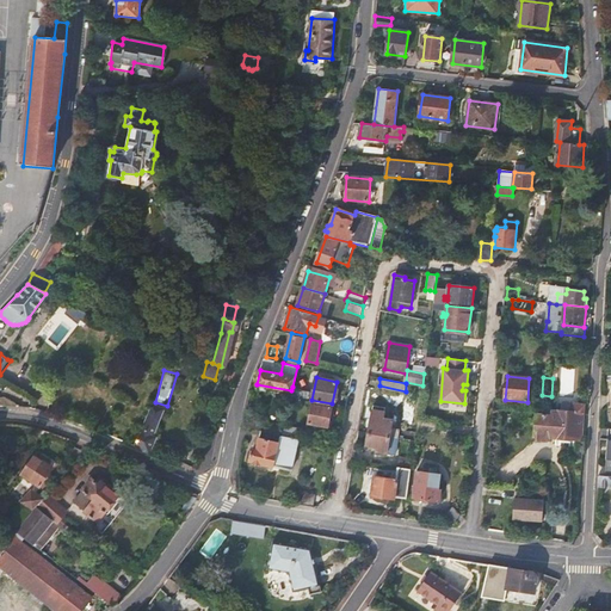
[(292,387),(291,390),(290,397),(308,401),(309,390),(292,387)]
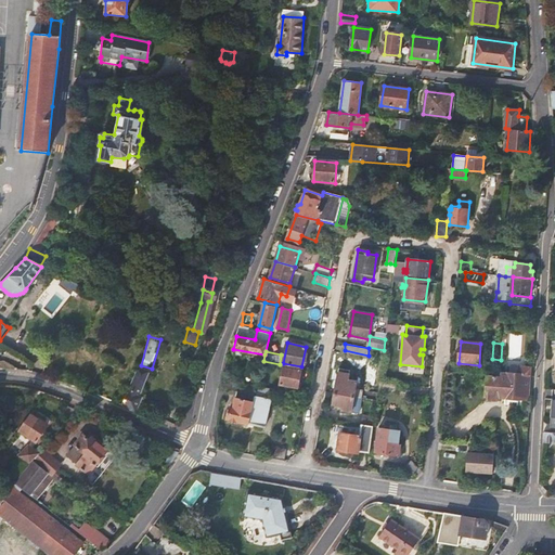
[(138,366),(123,405),(137,412),(142,397),(139,396),(149,372),(138,366)]
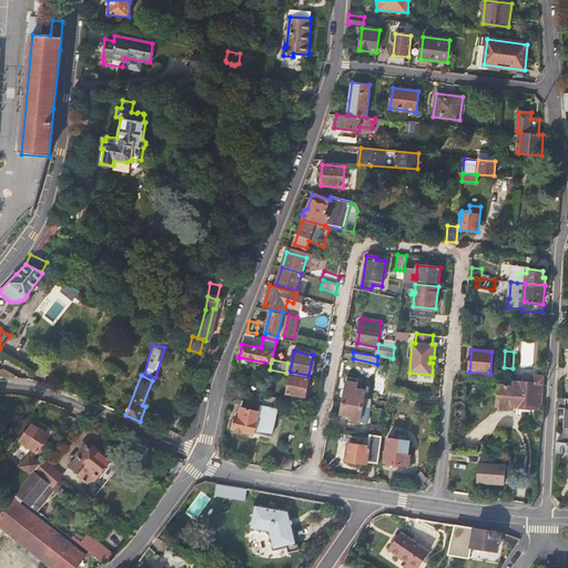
[(511,385),(500,384),(498,405),(500,405),(500,408),(501,409),(510,409),(511,407),(513,406),(541,408),(544,376),(523,375),(523,383),(514,382),(513,385),(511,385)]
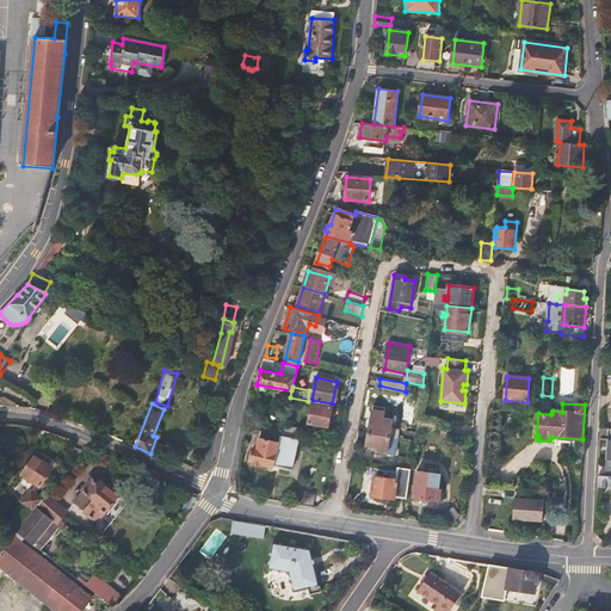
[(331,407),(313,405),(309,423),(327,426),(331,407)]
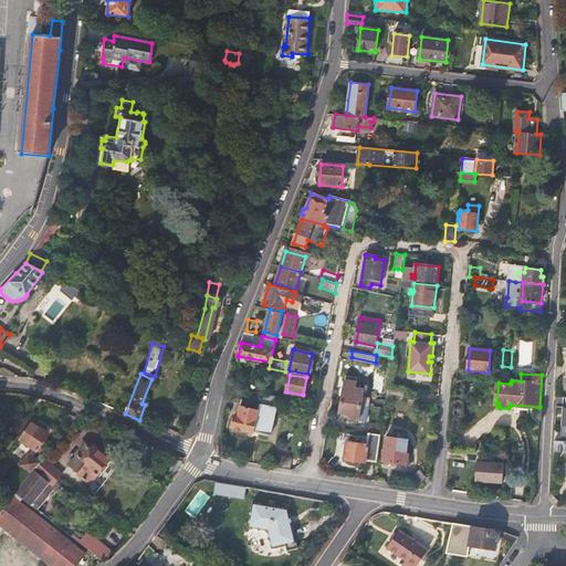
[(346,376),(342,401),(360,405),(385,408),(386,400),(363,397),(365,389),(356,388),(357,378),(346,376)]
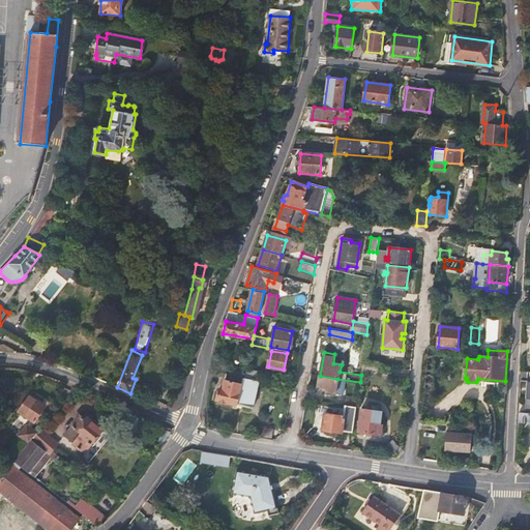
[(234,359),(231,375),(244,377),(246,367),(247,362),(234,359)]
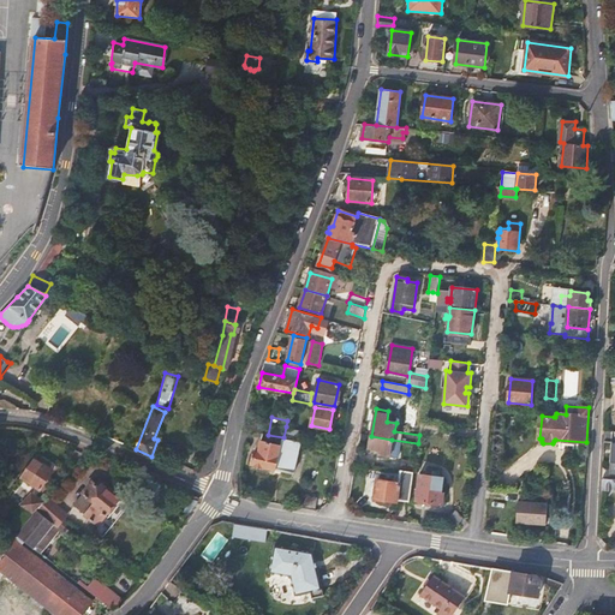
[(421,423),(419,433),(439,435),(440,425),(421,423)]
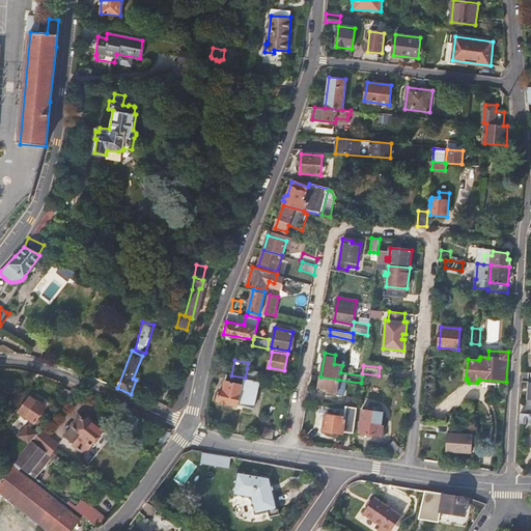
[(247,368),(245,378),(245,379),(256,381),(257,370),(247,368)]
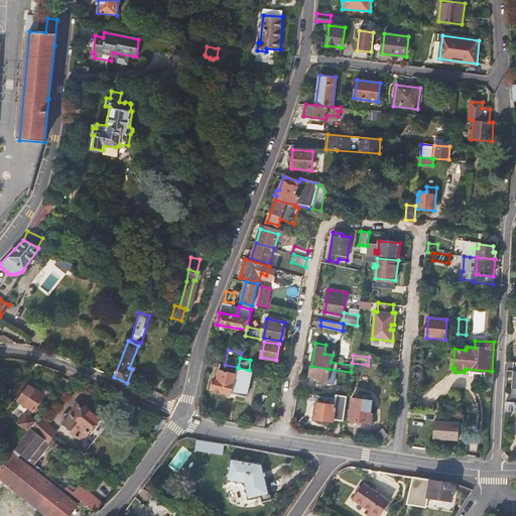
[(225,365),(220,364),(219,370),(236,374),(238,368),(238,367),(225,365)]
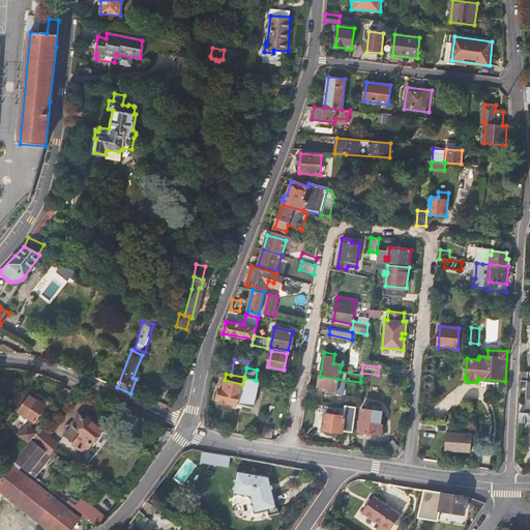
[(337,379),(320,376),(318,386),(328,388),(328,392),(335,393),(337,379)]
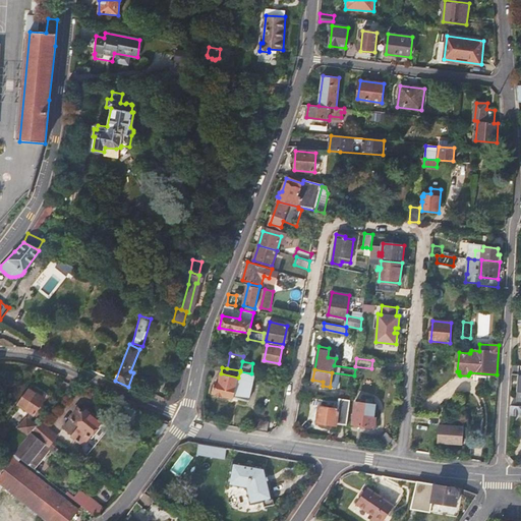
[(238,378),(234,398),(249,402),(255,374),(251,373),(240,371),(238,378)]
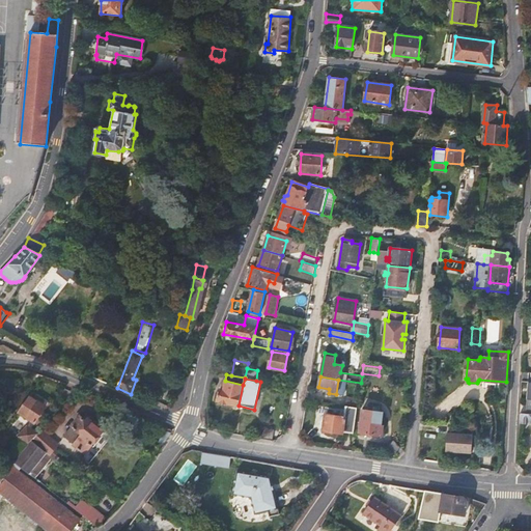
[(228,403),(239,406),(243,385),(225,381),(224,390),(220,389),(217,399),(218,400),(219,403),(224,406),(226,404),(228,403)]
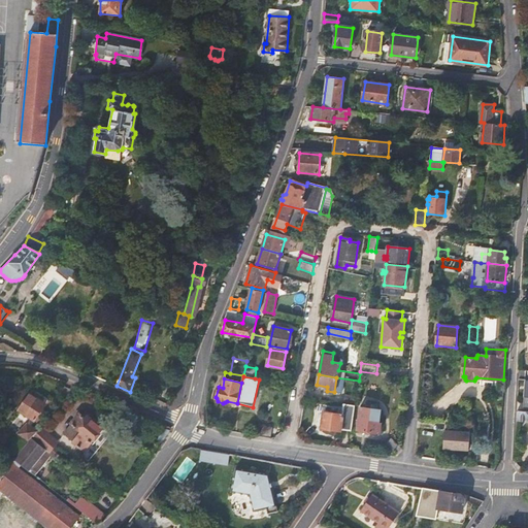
[(34,397),(29,394),(20,407),(18,410),(34,421),(45,405),(37,399),(38,396),(36,396),(34,397)]
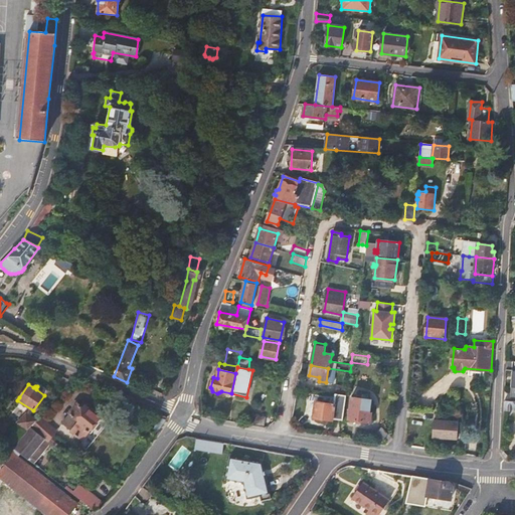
[(336,386),(335,393),(346,395),(347,388),(336,386)]
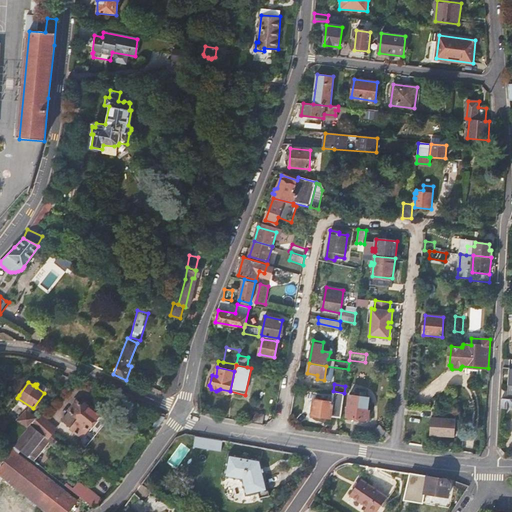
[(331,417),(341,419),(344,393),(333,391),(331,401),(313,399),(311,415),(330,418),(331,417)]
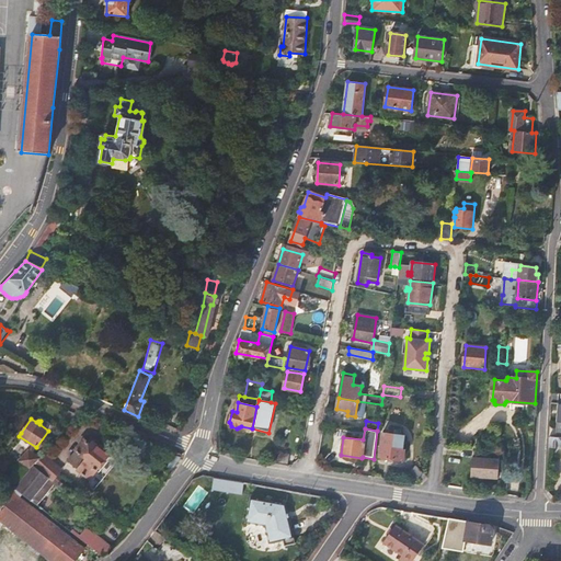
[(380,457),(401,460),(401,459),(403,459),(404,458),(405,453),(403,450),(404,436),(384,433),(380,457)]
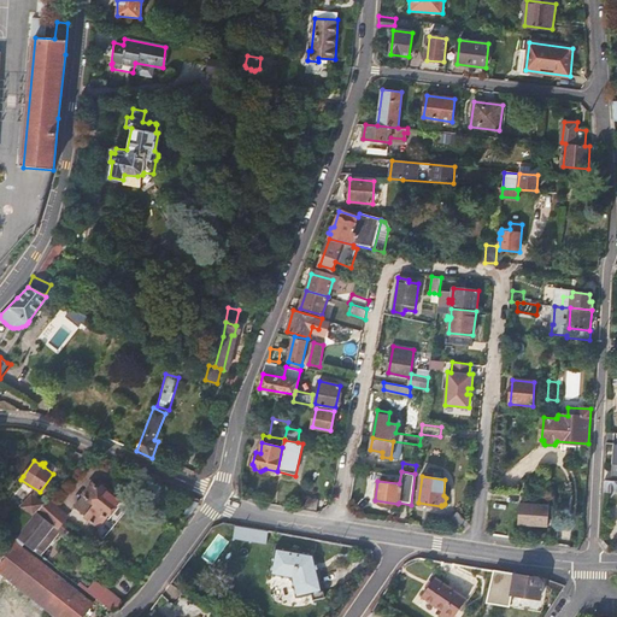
[(616,481),(610,481),(605,481),(604,492),(616,492),(616,481)]
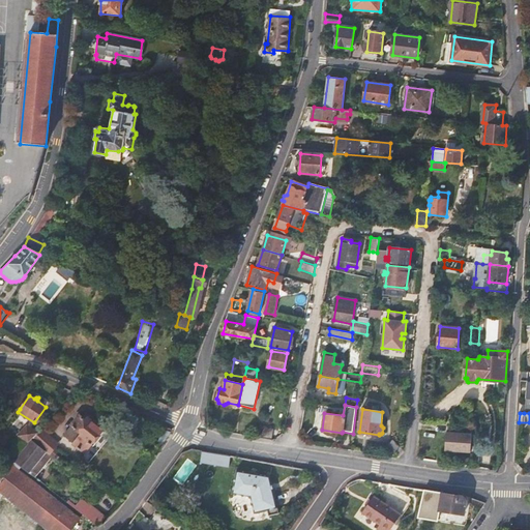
[(75,430),(78,433),(72,441),(85,451),(104,429),(101,428),(104,425),(96,420),(94,421),(89,417),(88,419),(82,414),(74,424),(77,428),(75,430)]
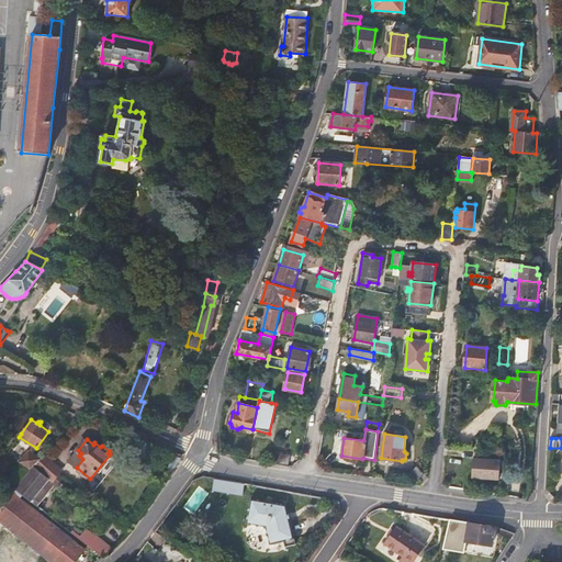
[(476,448),(501,451),(502,444),(478,440),(476,448)]
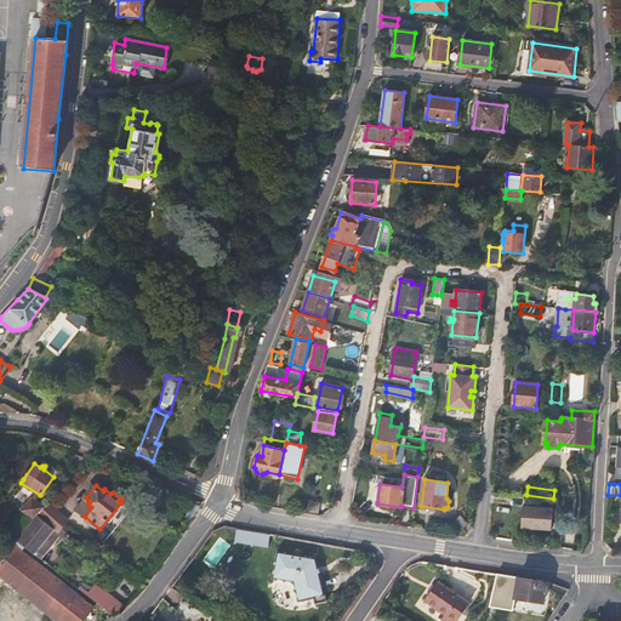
[(301,499),(298,512),(305,513),(317,514),(319,502),(301,499)]
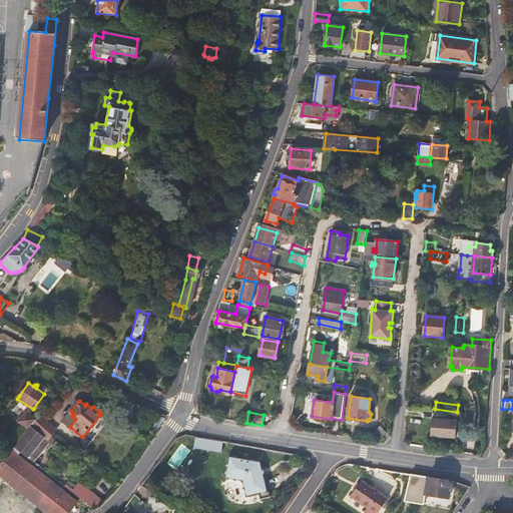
[(32,425),(36,421),(26,414),(17,423),(27,430),(32,425)]
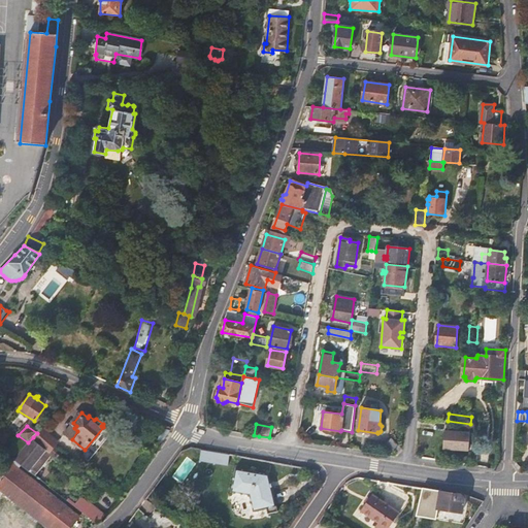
[(58,443),(40,429),(37,433),(33,437),(51,453),(55,447),(58,443)]
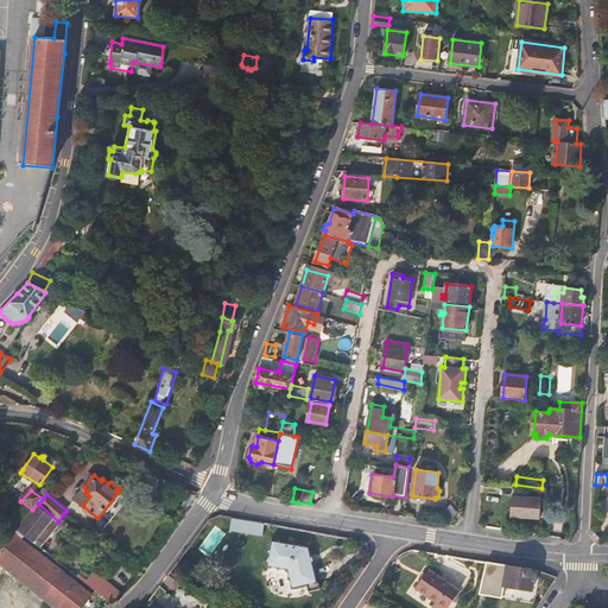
[(530,499),(513,498),(512,519),(537,521),(538,506),(530,506),(530,499)]
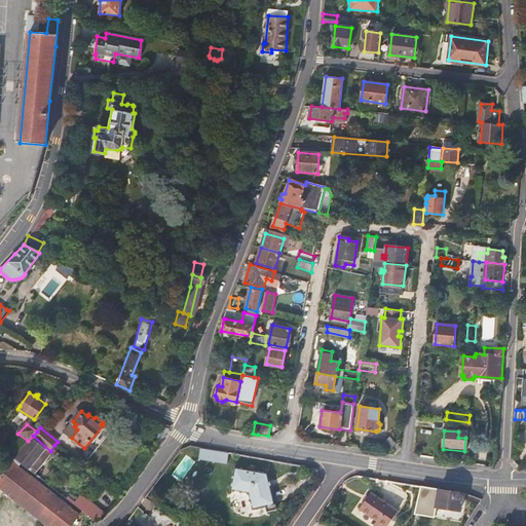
[(36,474),(58,447),(54,445),(50,451),(33,436),(28,441),(26,443),(13,456),(22,463),(36,474)]
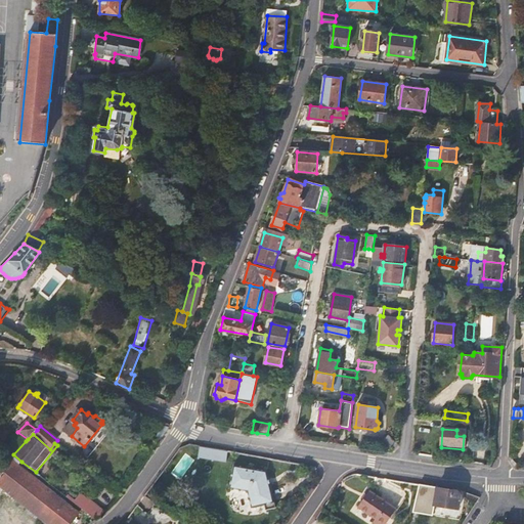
[(383,441),(393,450),(398,445),(398,444),(389,435),(383,441)]
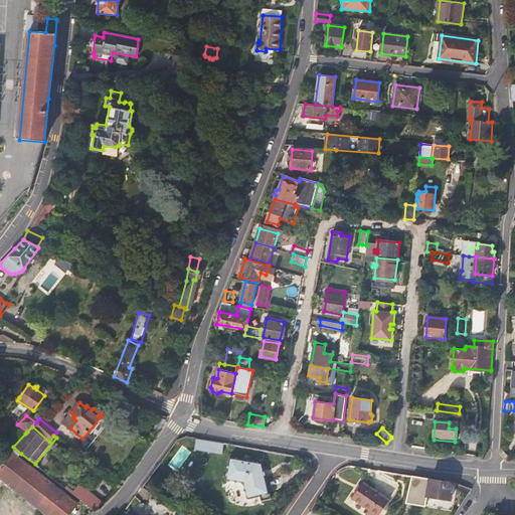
[(195,449),(223,454),(225,443),(196,438),(195,449)]
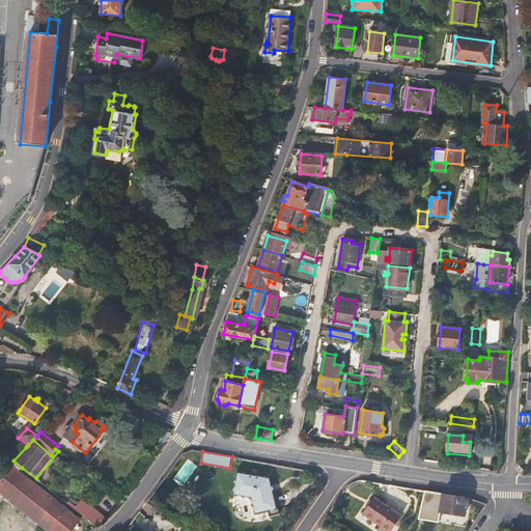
[(18,471),(22,468),(14,460),(9,465),(18,471)]
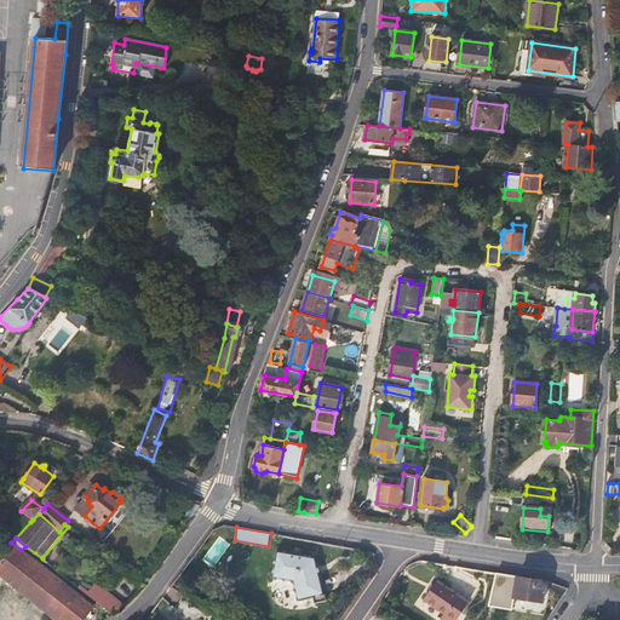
[(82,619),(93,607),(21,550),(11,543),(0,554),(0,574),(59,619),(82,619)]
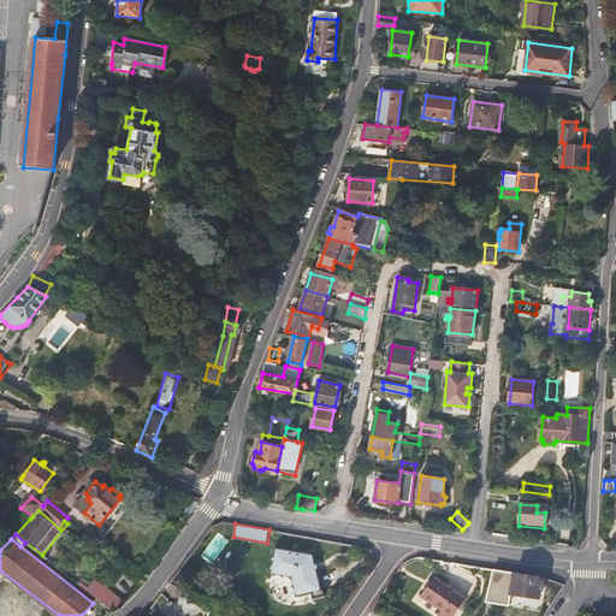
[(273,549),(270,575),(292,580),(297,597),(312,593),(313,599),(325,597),(312,556),(273,549)]
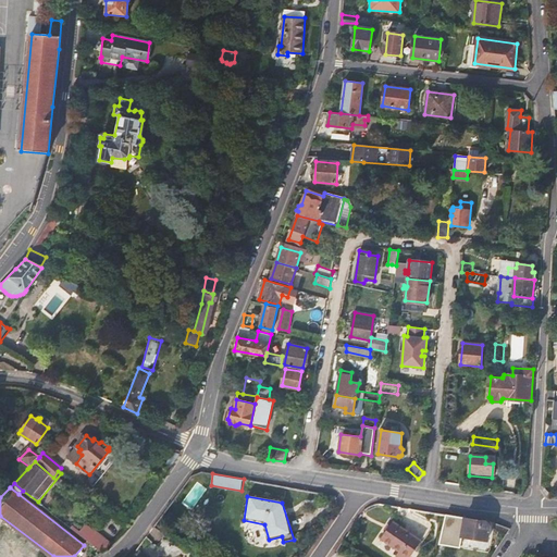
[(491,525),(486,520),(484,521),(457,517),(454,533),(462,535),(463,536),(489,541),(491,525)]
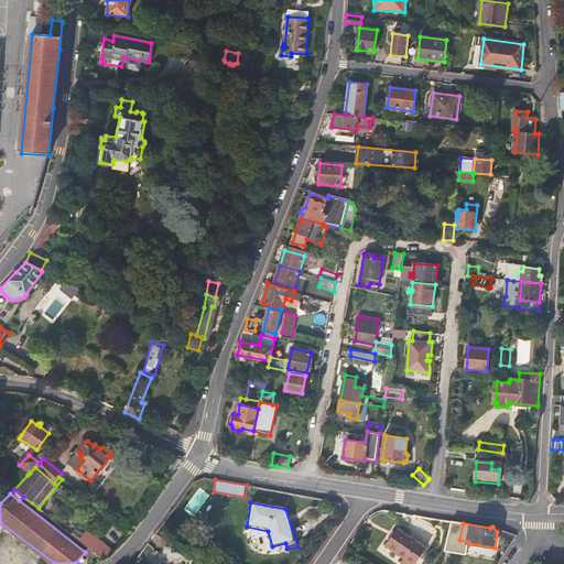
[(399,528),(389,543),(408,555),(402,563),(416,563),(427,548),(399,528)]
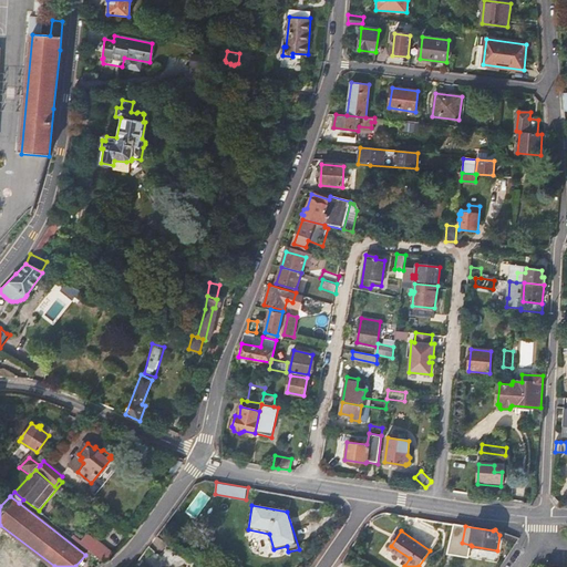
[(80,543),(104,563),(110,559),(115,553),(89,532),(81,540),(80,543)]
